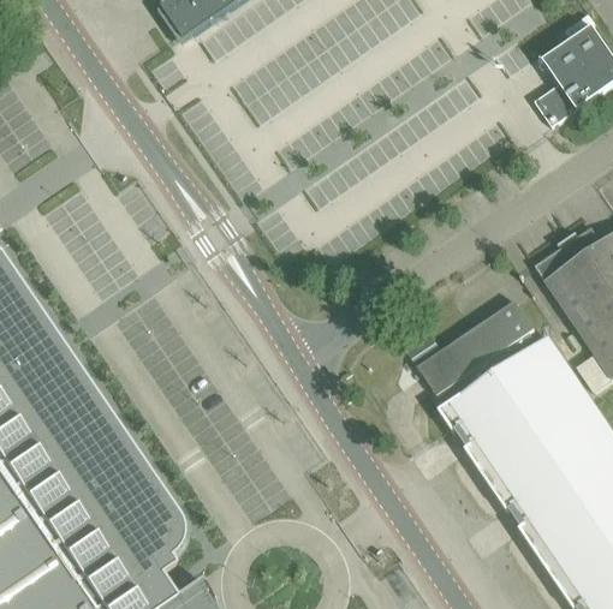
[(158,0),(182,34),(182,36),(234,0),(158,0)]
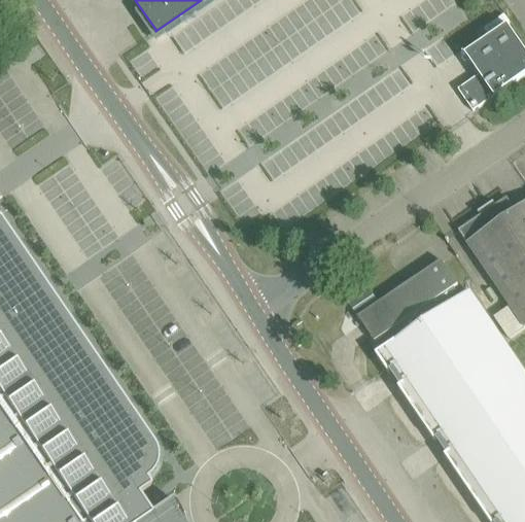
[(464,50),(478,71),(457,85),(471,107),(479,103),(524,70),(524,48),(506,22),(464,50)]
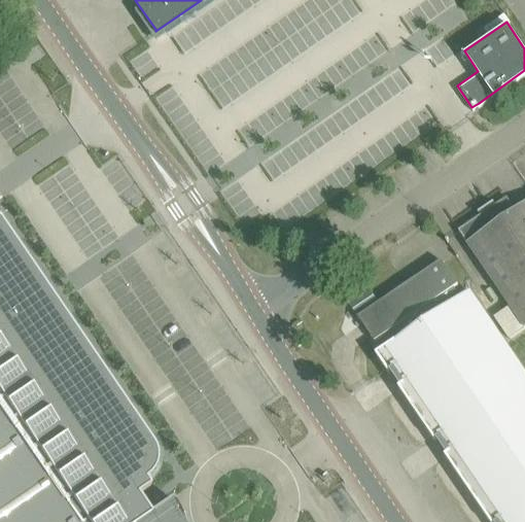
[(457,227),(524,324),(524,323),(524,198),(515,206),(505,194),(457,227)]
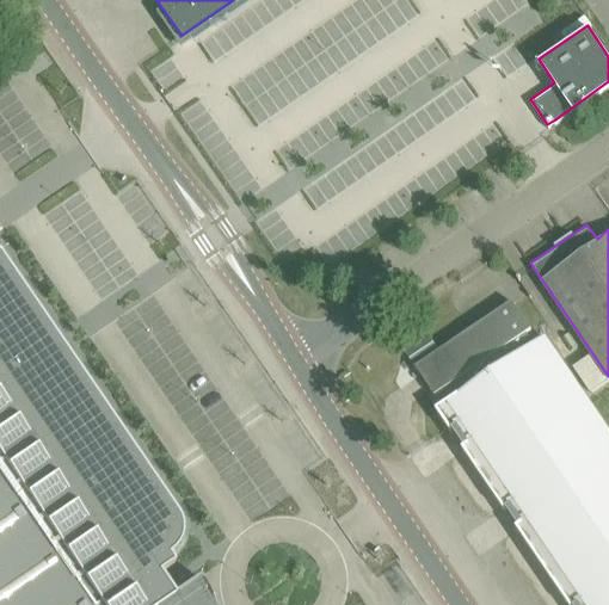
[(0,604),(215,604),(198,573),(188,580),(173,590),(168,584),(170,582),(171,581),(172,580),(172,578),(171,576),(171,575),(170,574),(168,573),(167,572),(165,572),(164,573),(162,573),(158,568),(172,559),(167,551),(172,547),(174,543),(177,539),(178,533),(179,530),(179,526),(179,522),(179,517),(178,514),(176,510),(0,252),(0,604)]
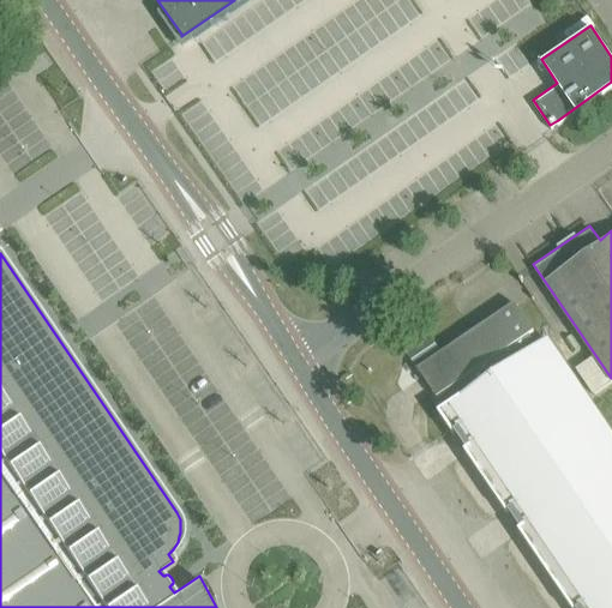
[(523,523),(517,527),(573,607),(579,603),(581,607),(611,607),(611,432),(546,335),(535,342),(528,331),(533,327),(513,299),(415,365),(436,393),(441,390),(448,401),(437,409),(451,429),(456,425),(469,444),(463,447),(505,509),(510,505),(523,523)]
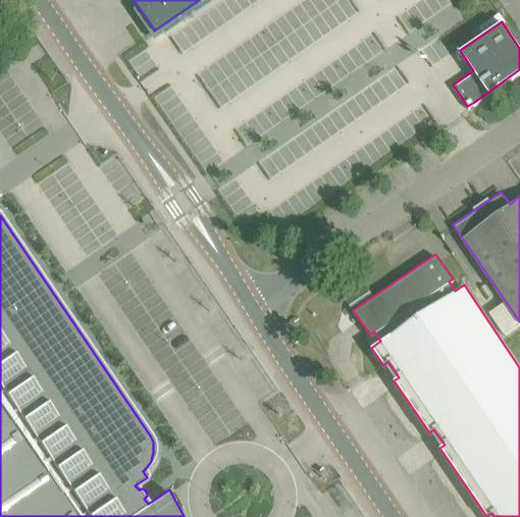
[(364,283),(345,297),(353,309),(372,296),(364,283)]
